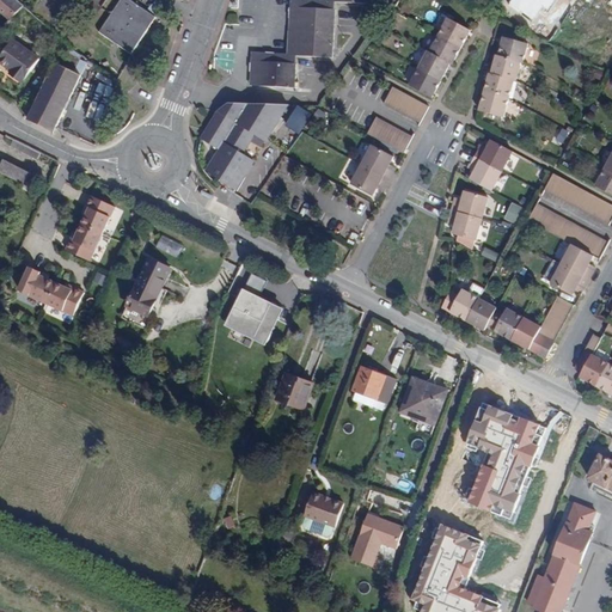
[(0,0),(0,11),(11,20),(24,5),(17,0),(0,0)]
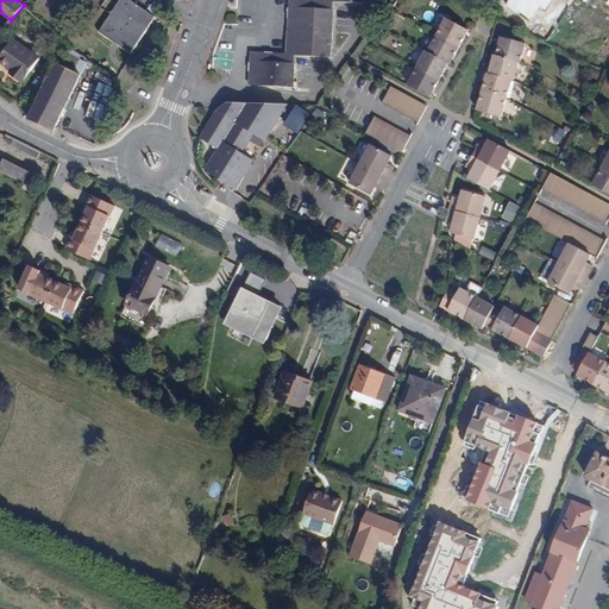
[(157,18),(131,0),(121,0),(100,32),(132,54),(157,18)]
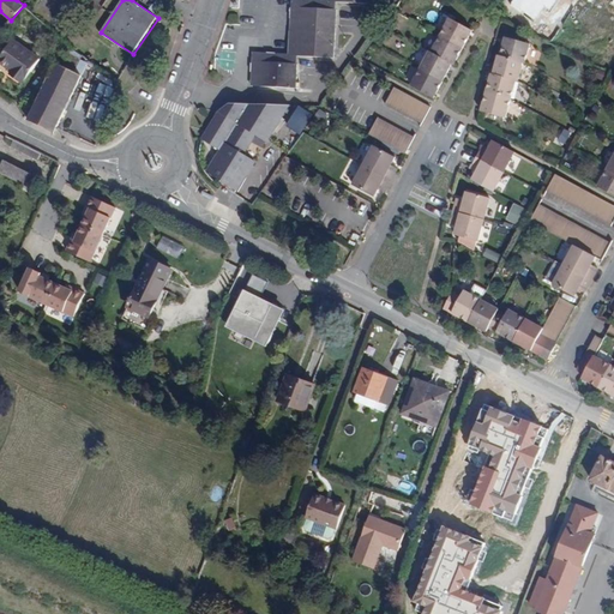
[(301,6),(300,0),(292,0),(289,54),(299,55),(301,6)]
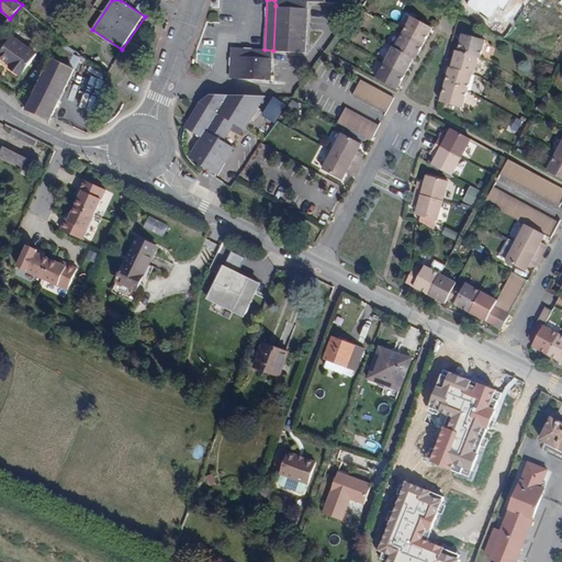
[(512,0),(471,0),(469,3),(490,19),(499,6),(505,10),(512,0)]
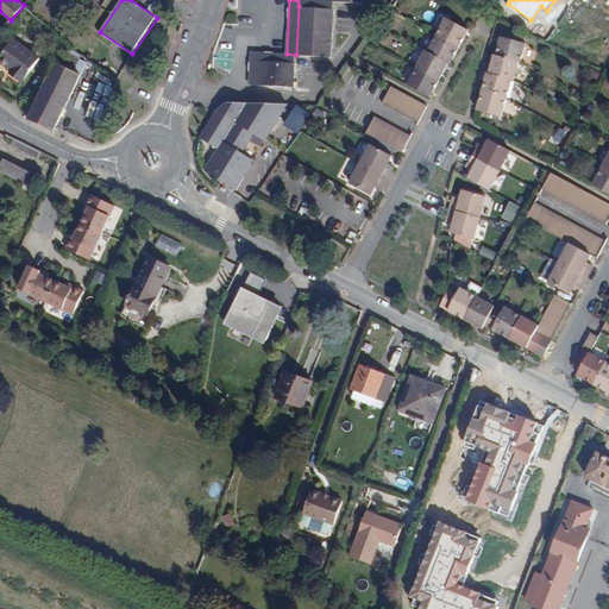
[(332,57),(334,8),(299,6),(296,55),(296,56),(332,57)]
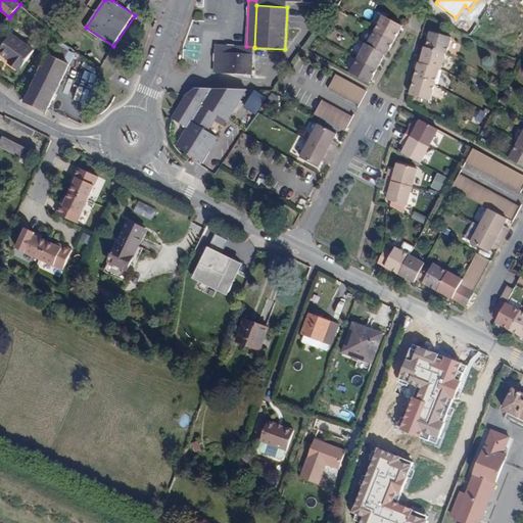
[(373,32),(392,42),(399,29),(381,18),(373,32)]
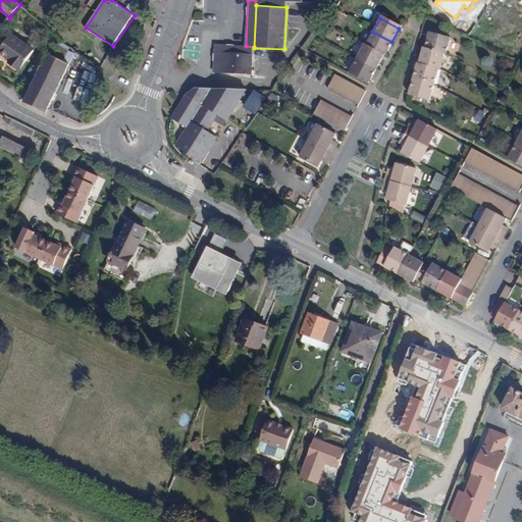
[(365,45),(384,56),(392,42),(372,32),(365,45)]
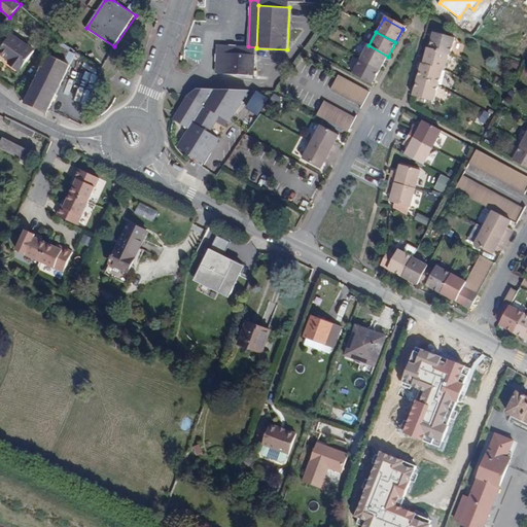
[(36,50),(12,34),(0,50),(0,53),(11,61),(9,64),(20,71),(22,69),(36,50)]
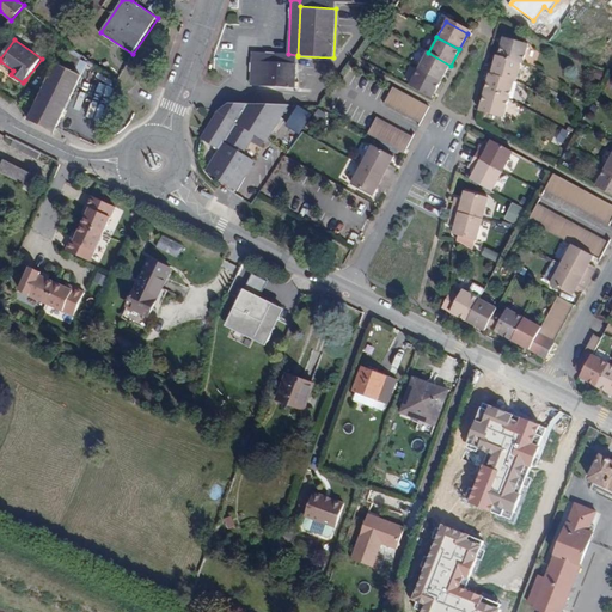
[(501,40),(496,56),(519,63),(521,63),(526,46),(501,40)]
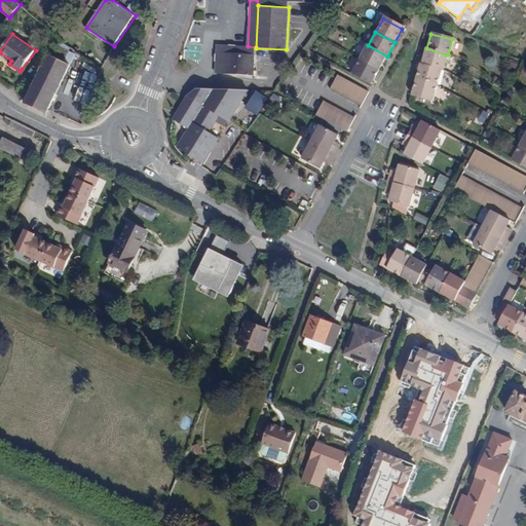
[(47,113),(49,109),(71,65),(65,62),(70,51),(55,45),(29,100),(27,103),(47,113)]
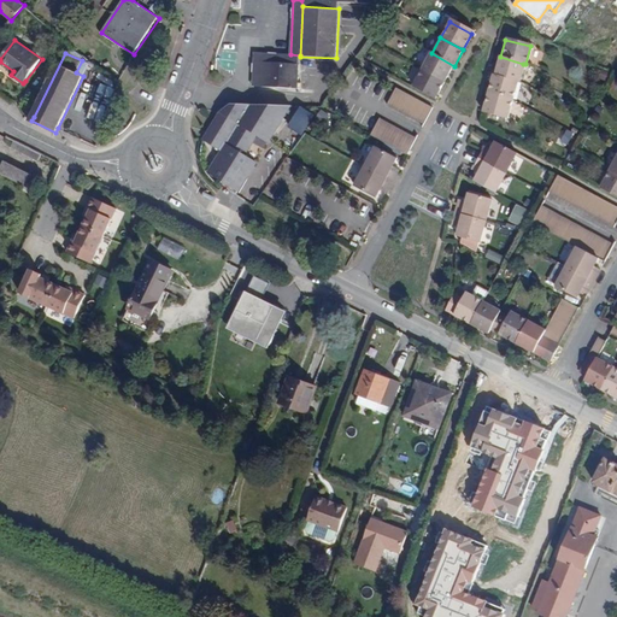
[(264,60),(264,53),(254,53),(253,87),(263,87),(264,60)]
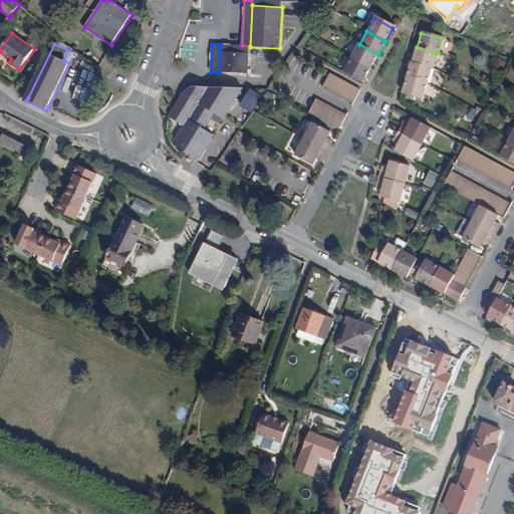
[(351,58),(370,69),(378,55),(359,44),(358,44),(351,58)]
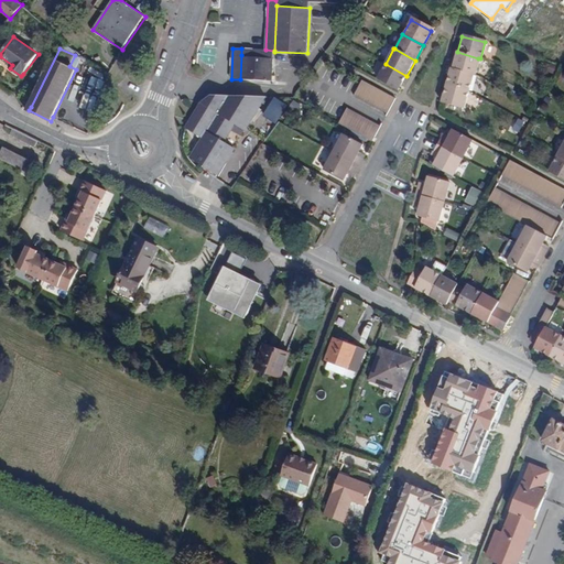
[(478,58),(457,52),(456,52),(452,69),(473,75),(474,75),(478,58)]
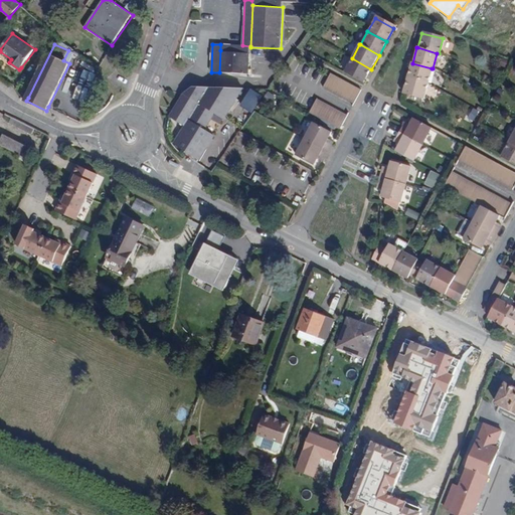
[(249,73),(250,52),(220,50),(219,72),(249,73)]
